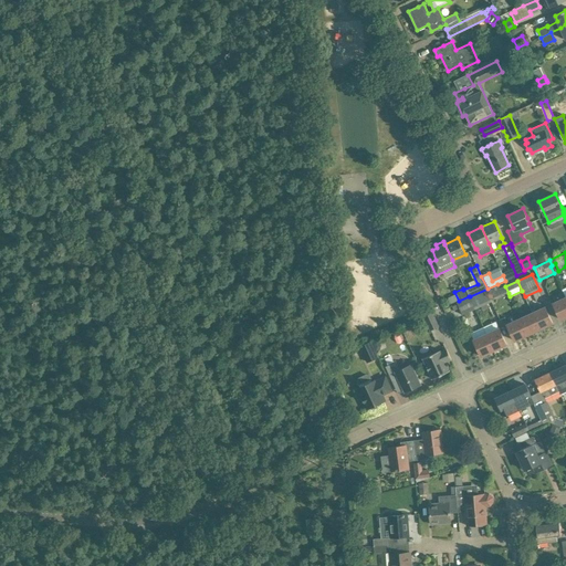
[(488,289),(470,296),(475,308),(481,306),(483,311),(489,307),(486,304),(491,302),(490,299),(494,296),(495,299),(509,293),(505,286),(500,289),(498,284),(488,289)]
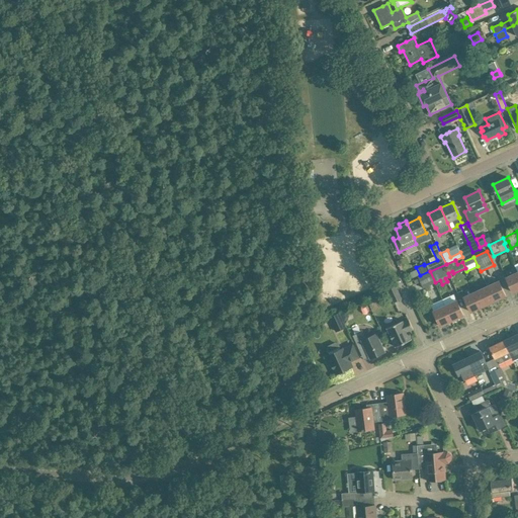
[(435,282),(430,271),(418,277),(419,278),(414,280),(416,284),(421,282),(423,287),(435,282)]
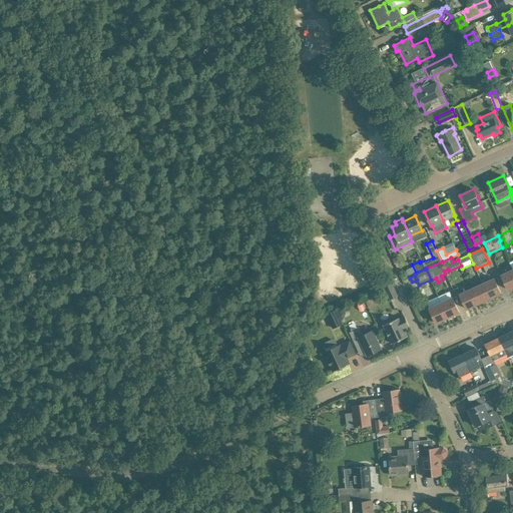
[(512,287),(512,269),(512,270),(502,275),(508,290),(512,287)]
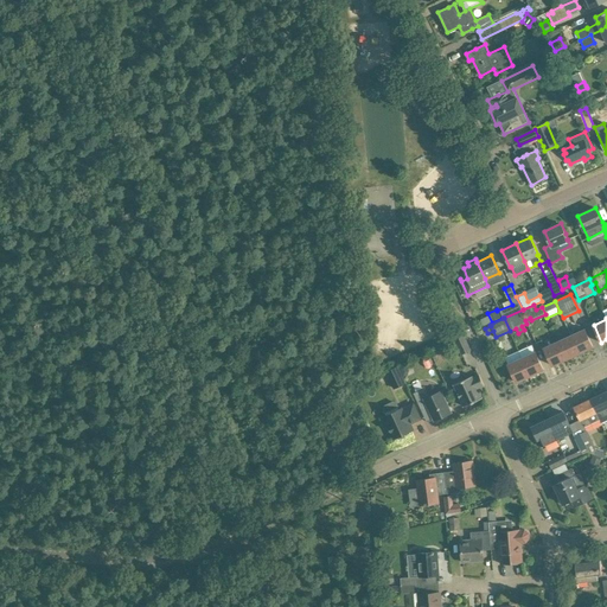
[(585,328),(570,336),(579,352),(593,346),(585,328)]
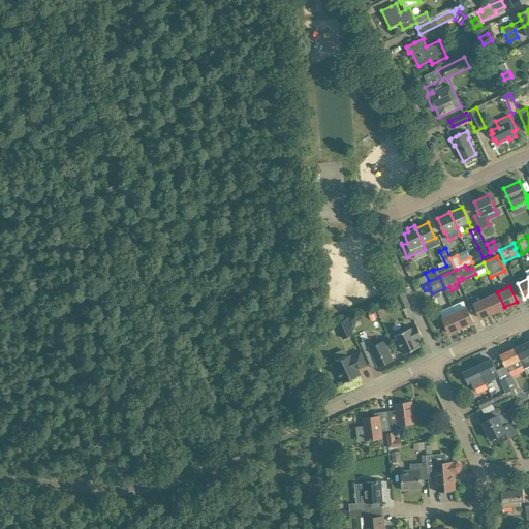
[(410,305),(404,292),(396,296),(402,309),(410,305)]
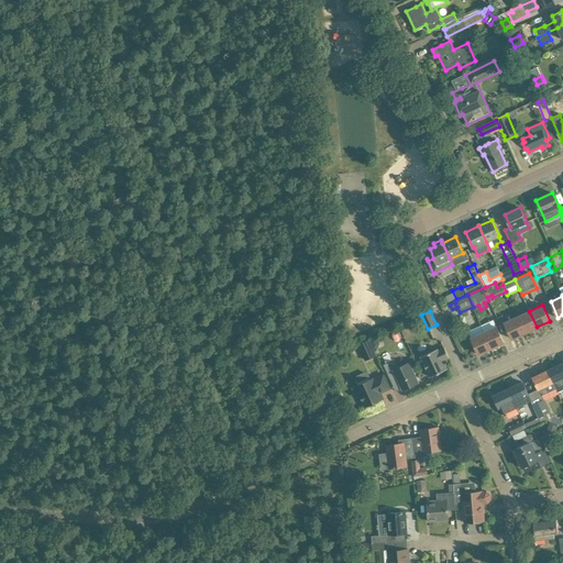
[(529,311),(517,317),(525,333),(537,327),(529,311)]
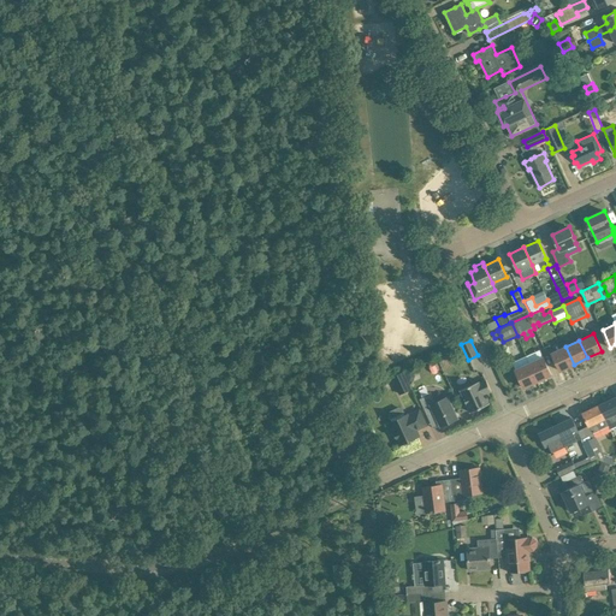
[(574,365),(566,347),(552,353),(561,371),(574,365)]
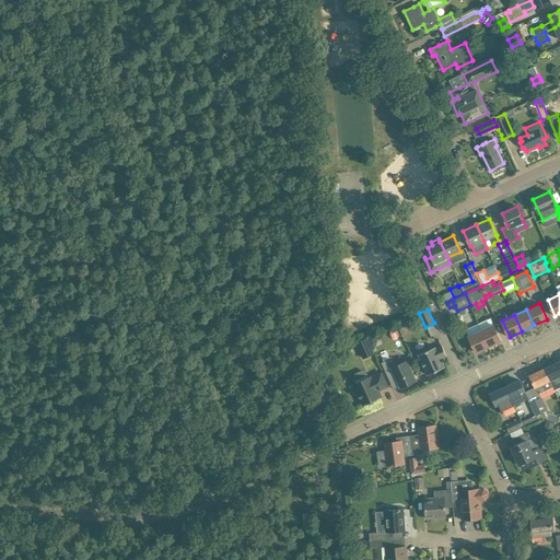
[(478,324),(481,330),(489,347),(501,341),(494,325),(493,325),(491,318),(478,324)]
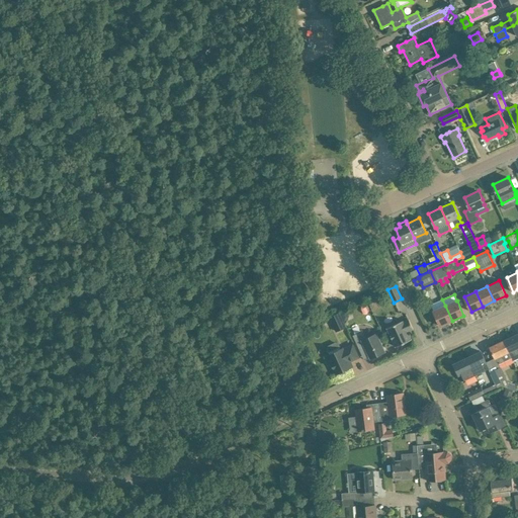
[(452,321),(445,306),(433,311),(440,326),(452,321)]
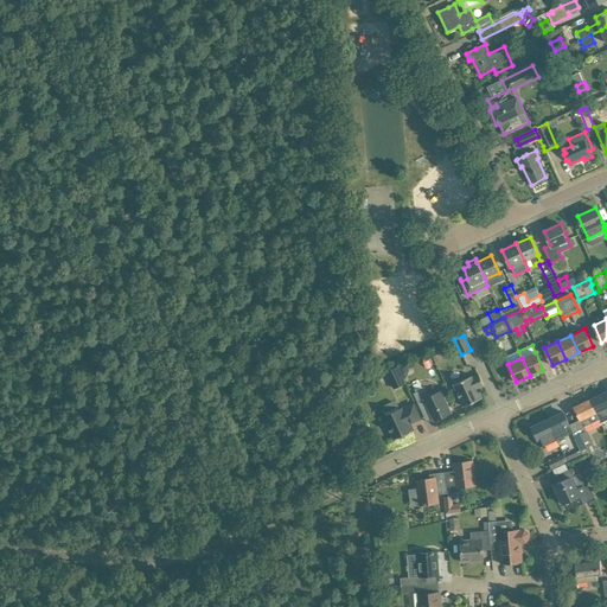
[(406,383),(397,365),(385,371),(394,389),(406,383)]
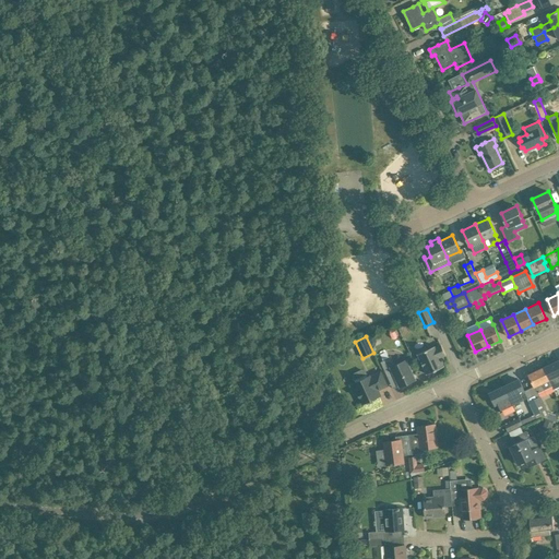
[(443,367),(443,365),(440,358),(445,355),(441,344),(435,347),(435,346),(417,354),(427,375),(443,367)]
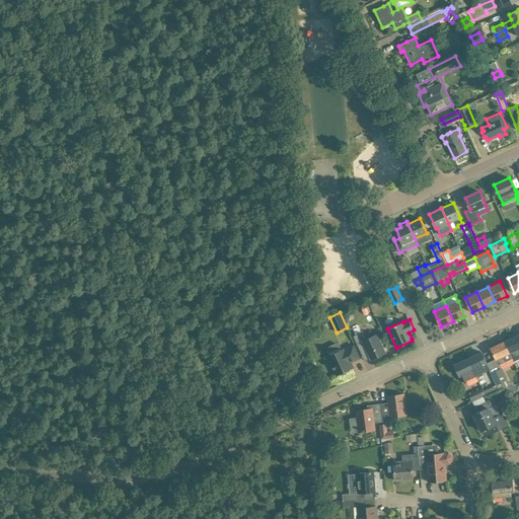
[(366,348),(371,359),(385,353),(377,335),(366,339),(363,331),(354,336),(360,351),(366,348)]
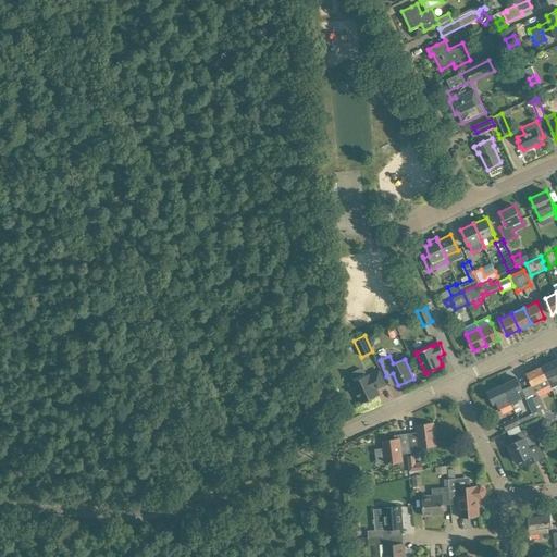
[(556,385),(554,379),(556,376),(556,360),(542,367),(551,385),(552,388),(556,385)]
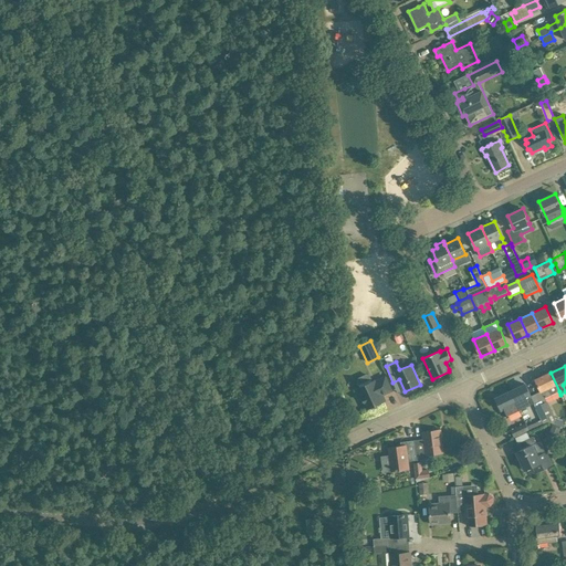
[(545,398),(559,391),(551,373),(536,379),(541,391),(542,390),(545,398)]
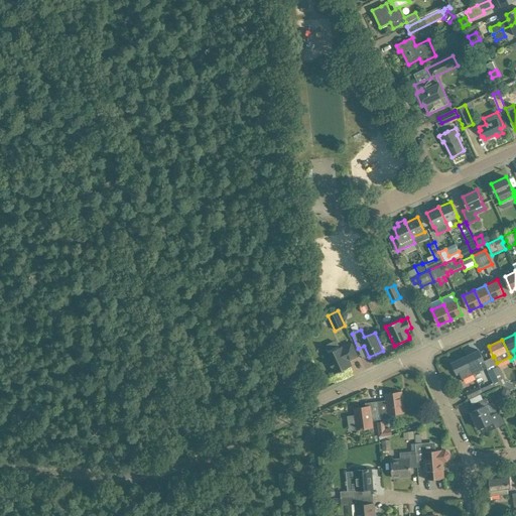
[(335,373),(338,372),(339,373),(343,371),(343,369),(350,366),(348,360),(357,356),(351,344),(342,348),(341,347),(327,354),(329,358),(327,359),(329,363),(331,363),(335,373)]
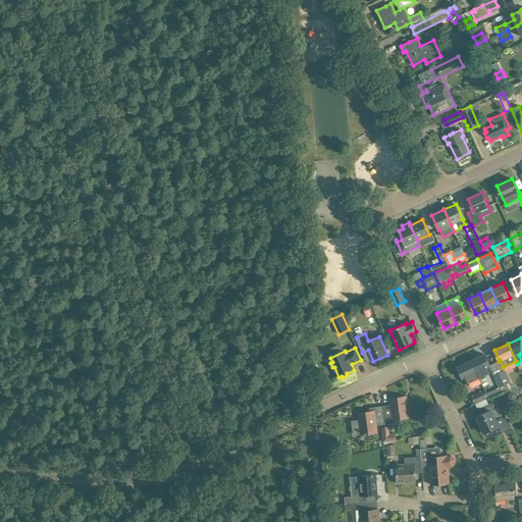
[(484,355),(471,361),(479,378),(492,372),(489,365),(484,355)]
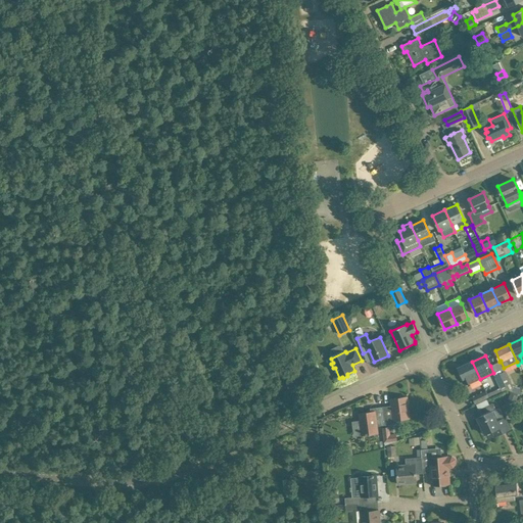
[(480,379),(472,362),(458,368),(463,379),(464,378),(467,385),(480,379)]
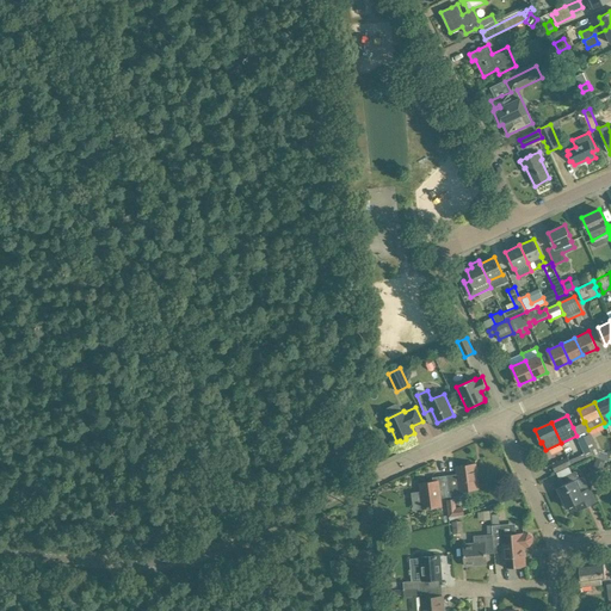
[(591,433),(584,436),(593,455),(599,452),(591,433)]
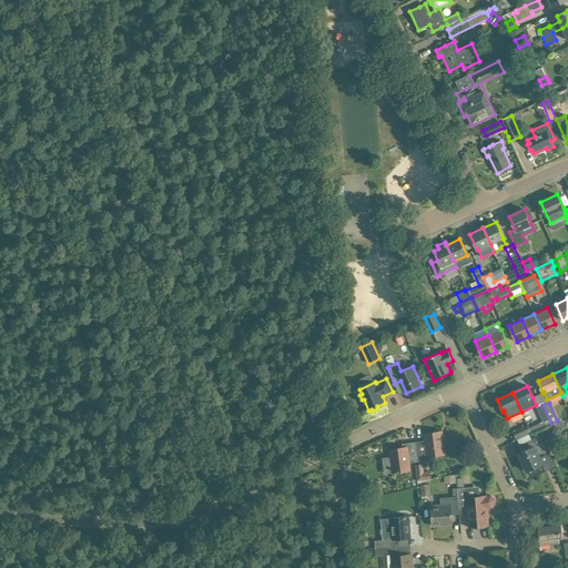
[(551,423),(543,405),(537,408),(546,426),(551,423)]
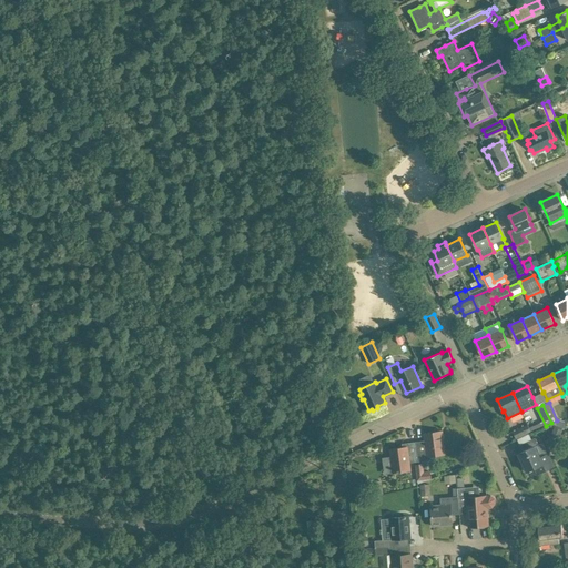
[(527,424),(513,432),(517,439),(529,434),(531,433),(529,428),(527,424)]
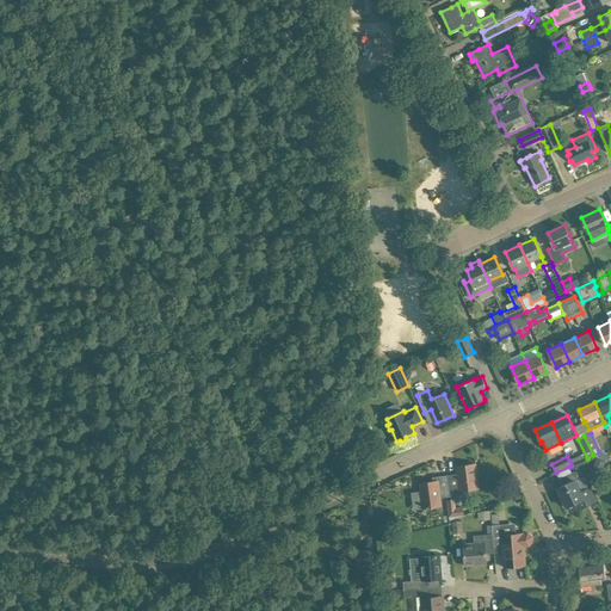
[(592,469),(602,473),(605,463),(596,460),(592,469)]
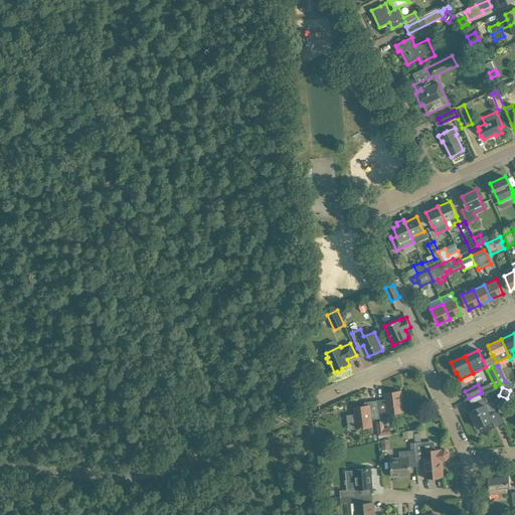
[(385,399),(377,400),(379,418),(388,417),(388,413),(403,411),(400,390),(384,392),(385,399)]
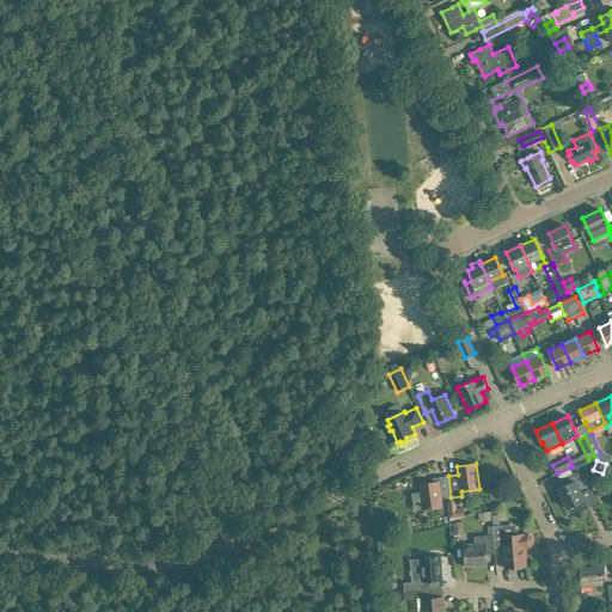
[(570,467),(557,473),(561,479),(568,476),(571,483),(569,484),(558,489),(568,508),(576,505),(580,510),(597,502),(592,493),(591,489),(588,490),(583,478),(580,479),(576,472),(573,473),(570,467)]
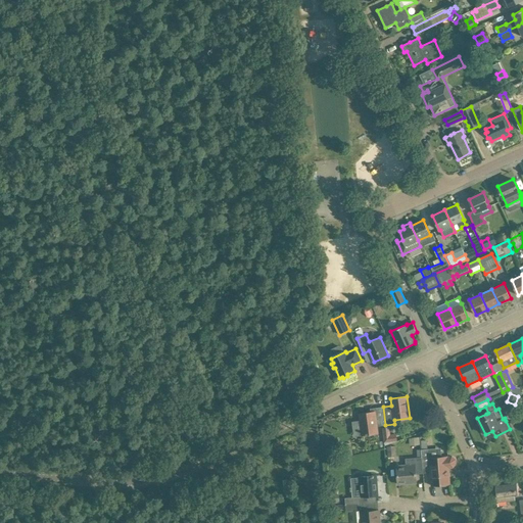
[(385,425),(383,407),(374,408),(375,412),(359,414),(360,421),(352,422),(353,436),(378,433),(377,426),(385,425)]
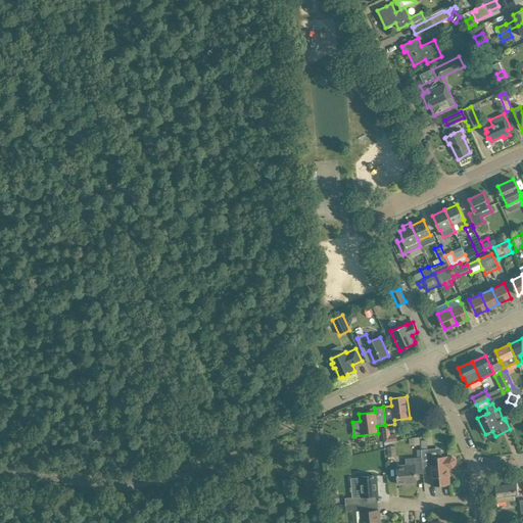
[(353,455),(351,443),(343,444),(344,456),(353,455)]
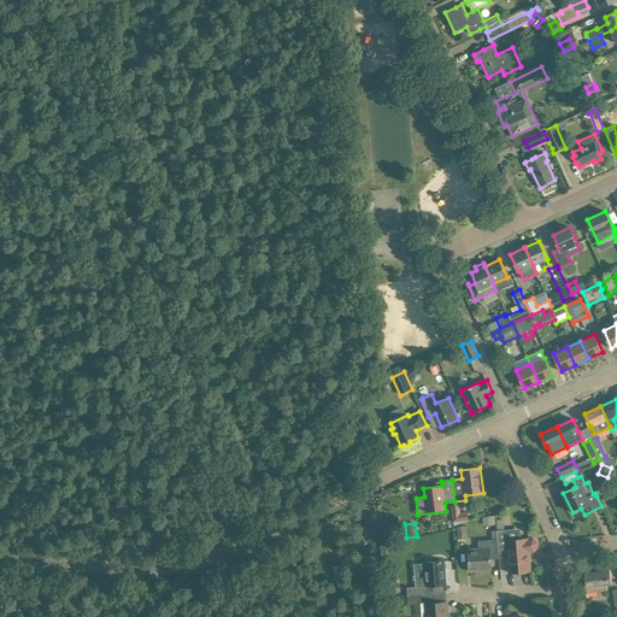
[(466,538),(465,526),(457,527),(457,538),(466,538)]
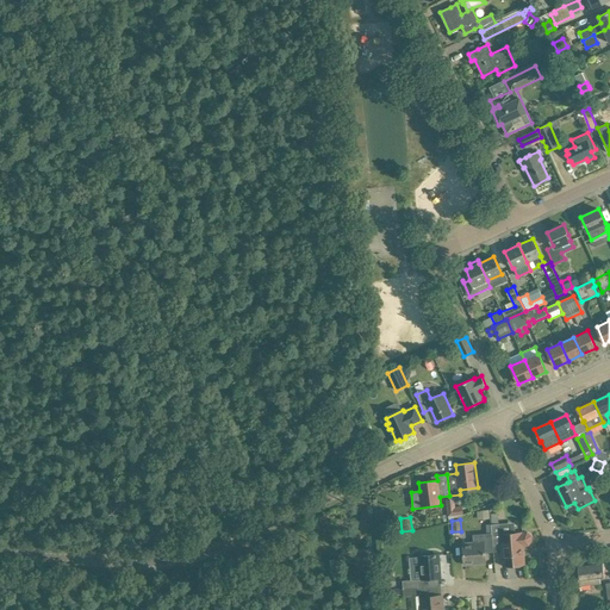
[(492,534),(493,549),(493,552),(502,552),(503,566),(515,565),(515,566),(516,567),(520,567),(522,566),(522,565),(524,565),(523,546),(528,546),(531,541),(531,535),(527,531),(502,534),(500,523),(491,524),(492,534)]
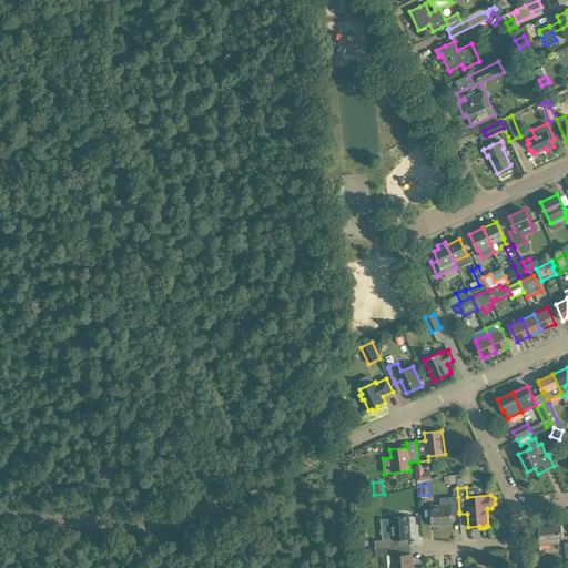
[(452,513),(459,511),(458,497),(440,498),(440,505),(430,506),(433,526),(453,524),(452,513)]
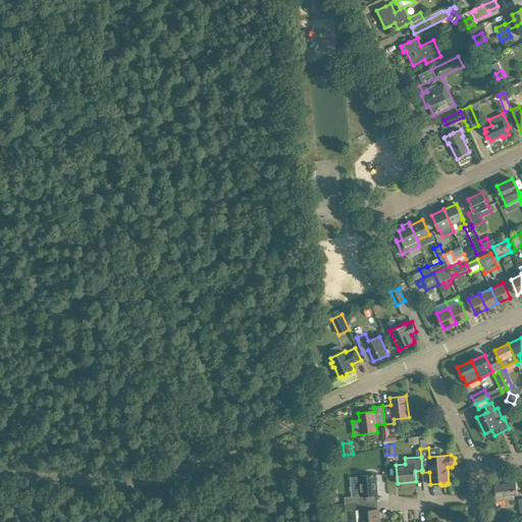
[(345,498),(345,504),(357,502),(371,501),(371,494),(377,494),(375,475),(359,476),(361,494),(357,496),(357,497),(345,498)]
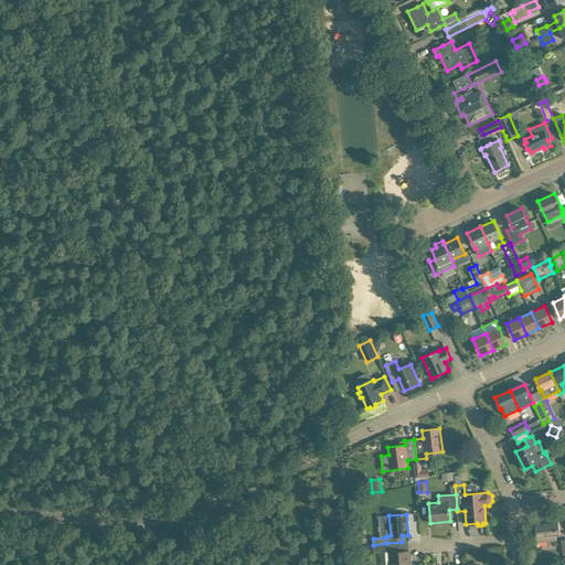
[(561,533),(560,532),(558,521),(535,524),(536,531),(532,532),(533,544),(556,541),(555,534),(561,533)]
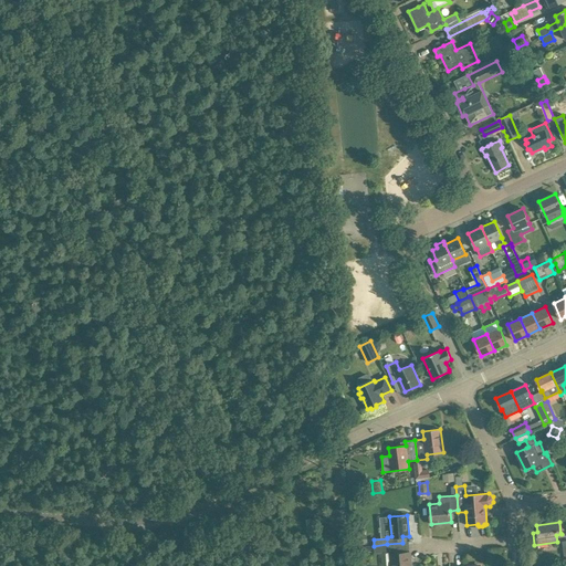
[(387,544),(374,546),(363,547),(364,551),(375,549),(375,553),(381,552),(383,565),(410,565),(410,552),(407,553),(406,544),(402,544),(402,543),(387,544)]
